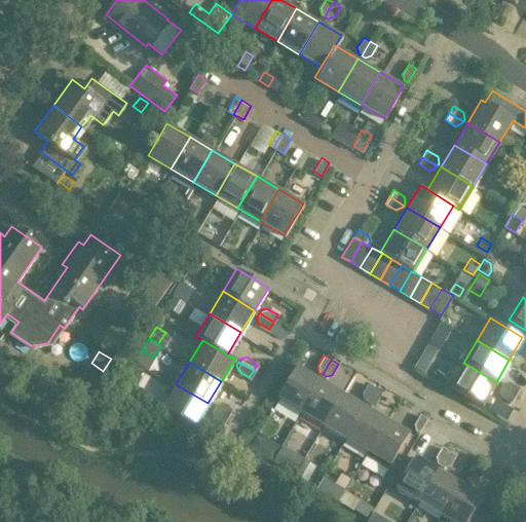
[(496,382),(463,363),(450,386),(482,405),(496,382)]
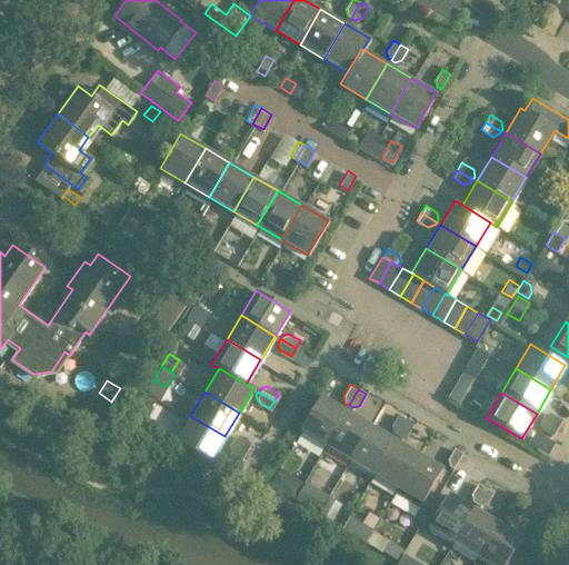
[(325,444),(345,409),(320,395),(300,429),(325,444)]
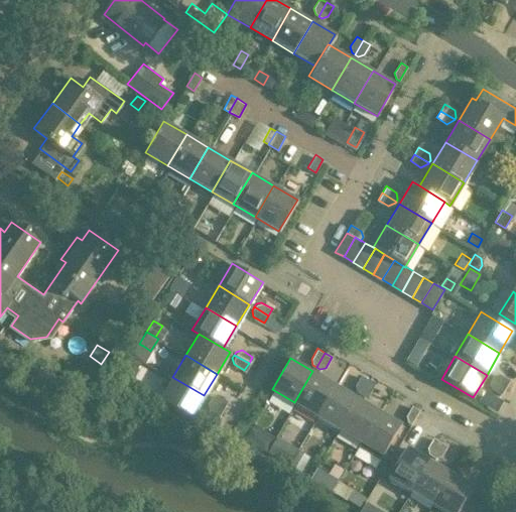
[(122,372),(131,377),(136,368),(128,363),(127,363),(122,372)]
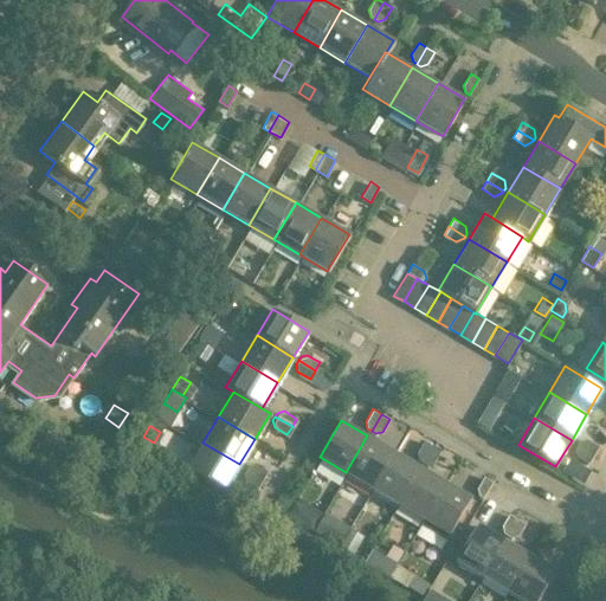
[(105,437),(104,438),(120,448),(124,441),(109,431),(105,437)]
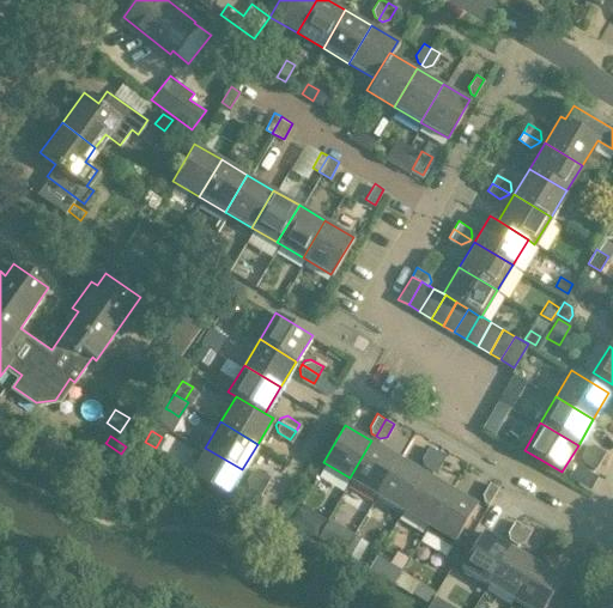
[(376,493),(398,456),(371,441),(350,478),(376,493)]
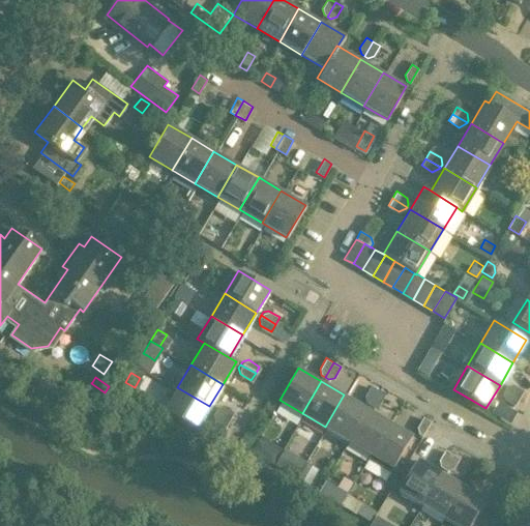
[(366,402),(370,404),(379,389),(372,384),(364,396),(366,402)]
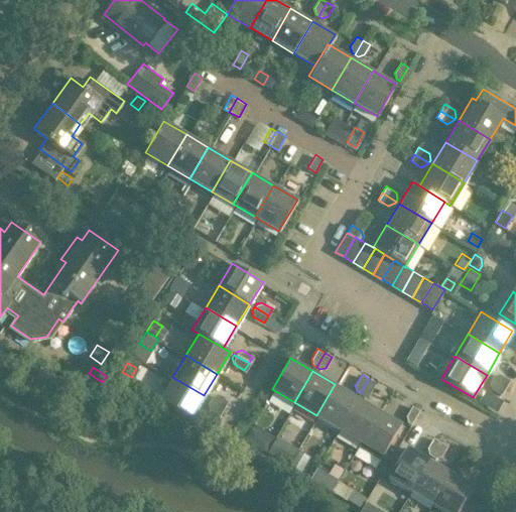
[(494,375),(492,378),(506,387),(510,380),(500,374),(494,375)]
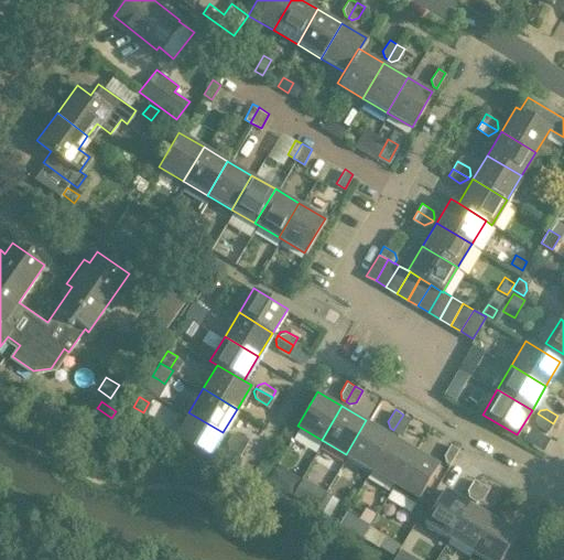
[(223,432),(188,412),(173,437),(207,458),(223,432)]
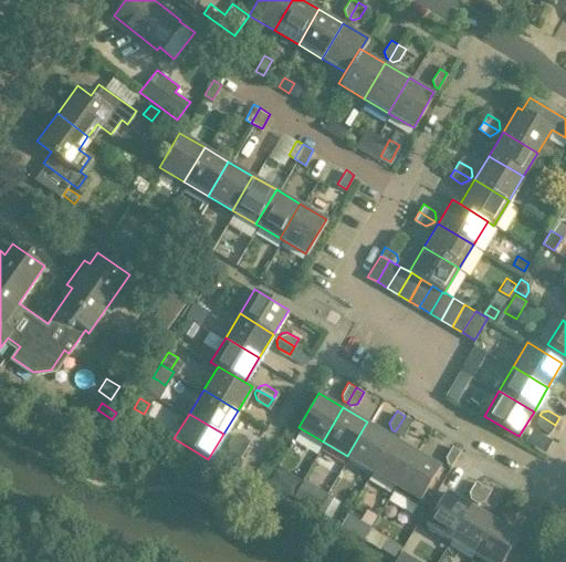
[(551,432),(555,425),(540,415),(537,419),(538,425),(551,432)]
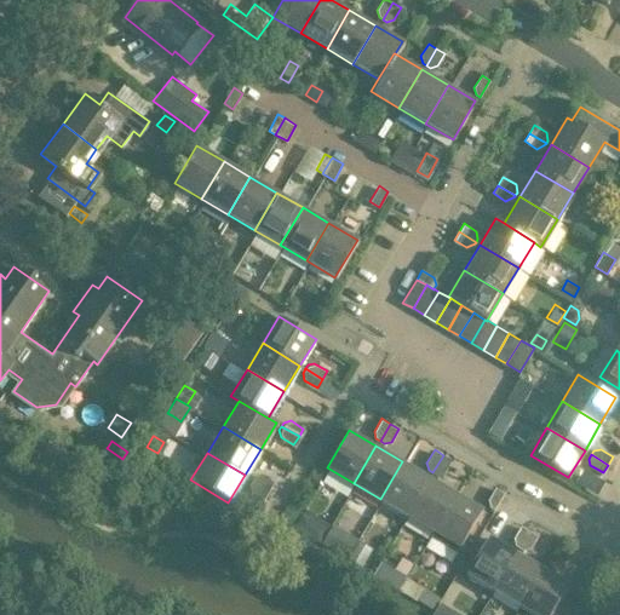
[(452,460),(443,455),(432,472),(437,475),(443,473),(452,460)]
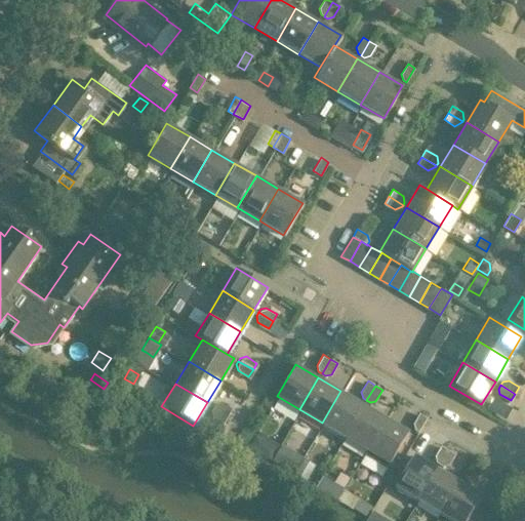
[(344,436),(363,404),(340,391),(322,423),(344,436)]
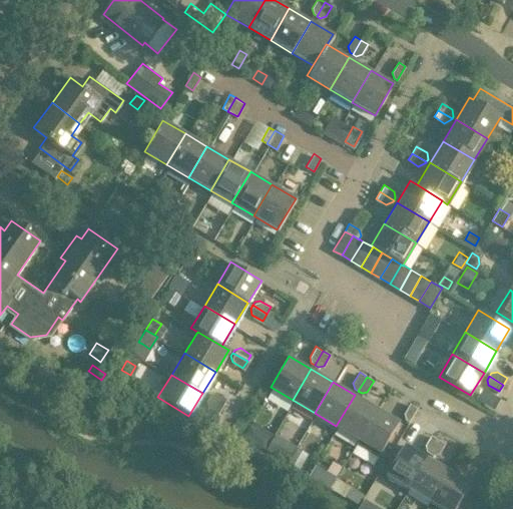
[(206,396),(220,405),(224,398),(214,391),(208,393),(206,396)]
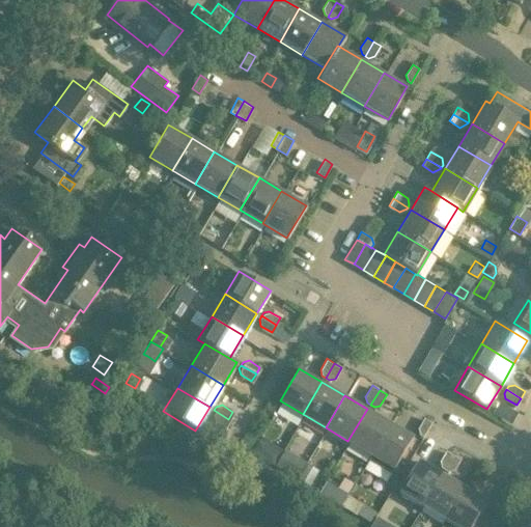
[(370,454),(389,422),(367,409),(347,441),(370,454)]
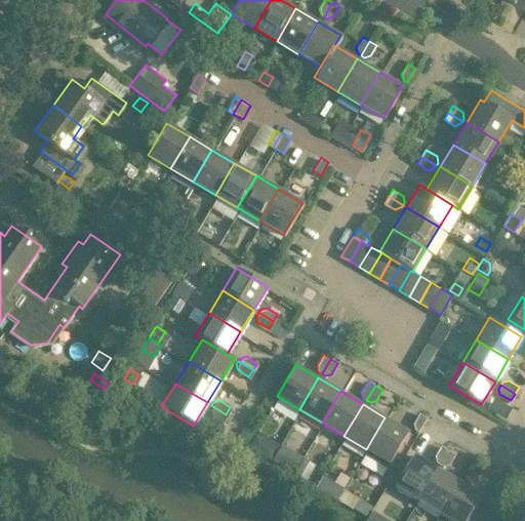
[(226,414),(211,405),(209,409),(210,414),(221,422),(226,414)]
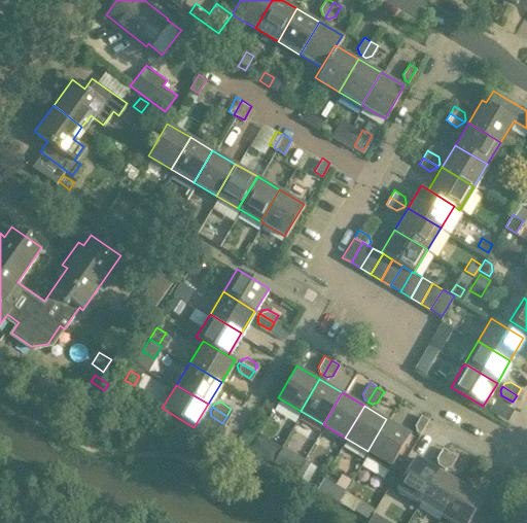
[(420,433),(426,424),(429,418),(421,413),(415,423),(416,430),(420,433)]
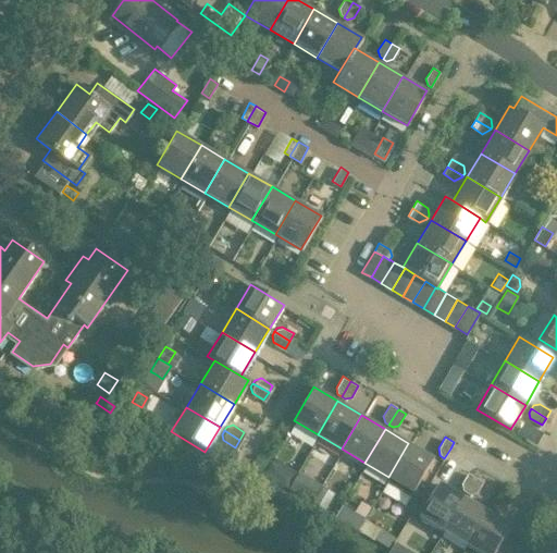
[(382,491),(405,504),(433,457),(408,443),(388,477),(390,477),(382,491)]
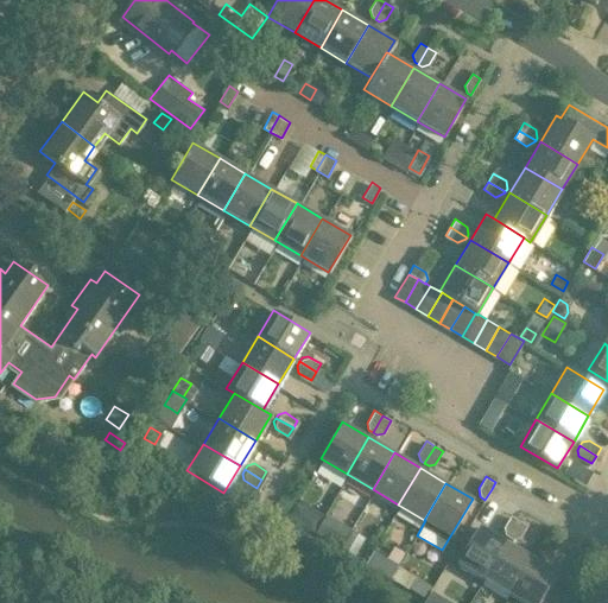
[(322,515),(310,508),(308,513),(301,524),(314,532),(322,515)]
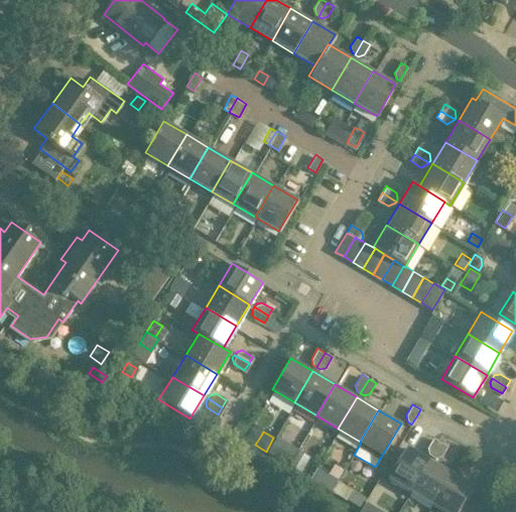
[(297,448),(287,442),(277,436),(270,451),(280,456),(289,462),(289,461),(297,448)]
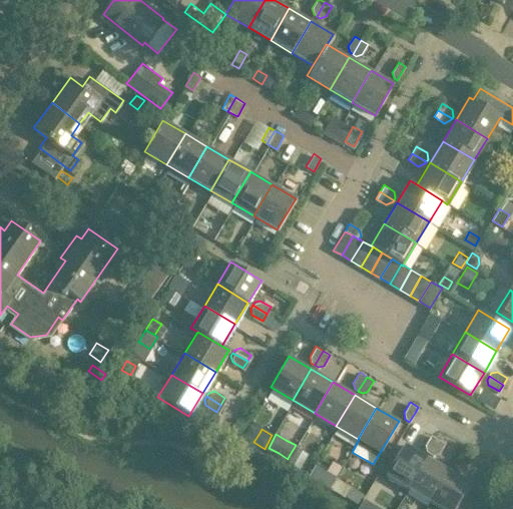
[(427,451),(430,452),(438,438),(431,434),(425,445),(427,451)]
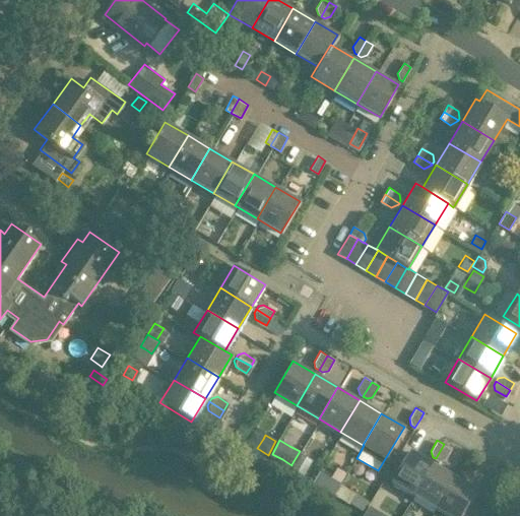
[(451,449),(444,444),(436,458),(438,460),(445,459),(451,449)]
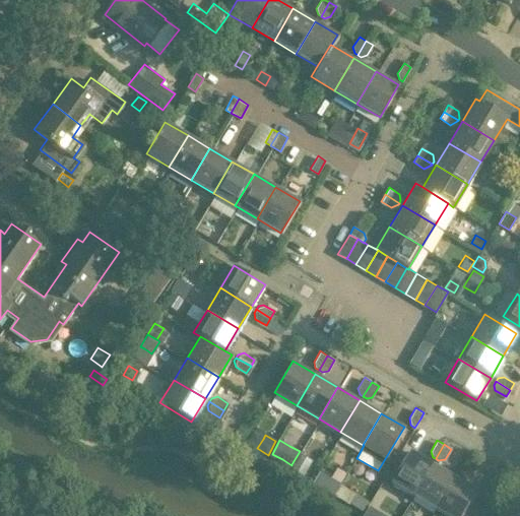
[(412,494),(432,462),(408,449),(390,480),(412,494)]
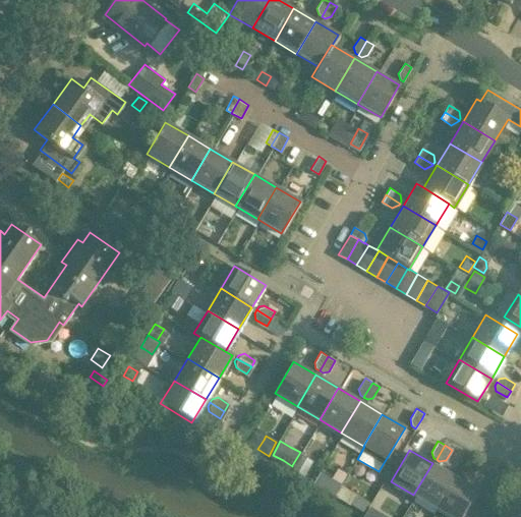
[(303,475),(309,464),(298,458),(292,469),(303,475)]
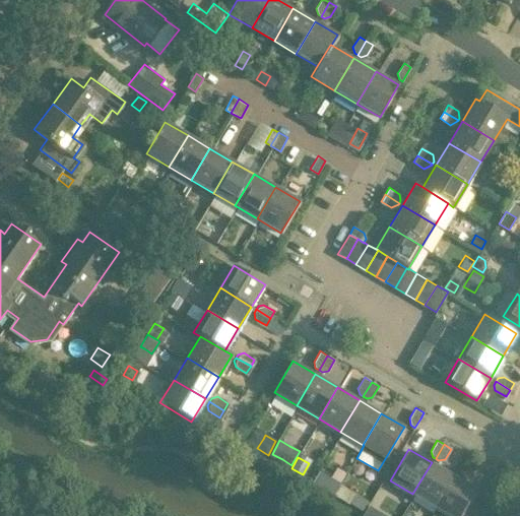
[(435,507),(453,475),(432,462),(412,494),(435,507)]
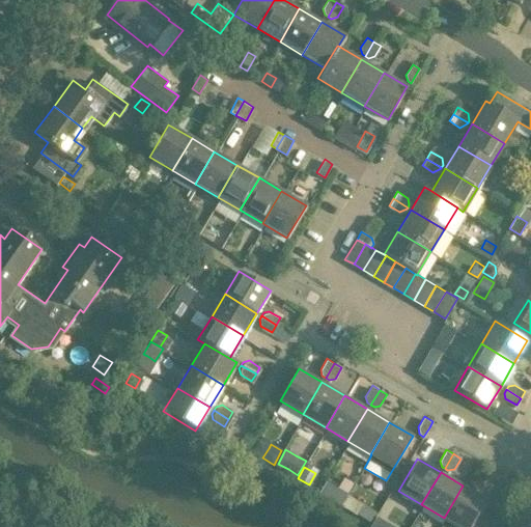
[(336,488),(326,481),(318,492),(330,498),(336,488)]
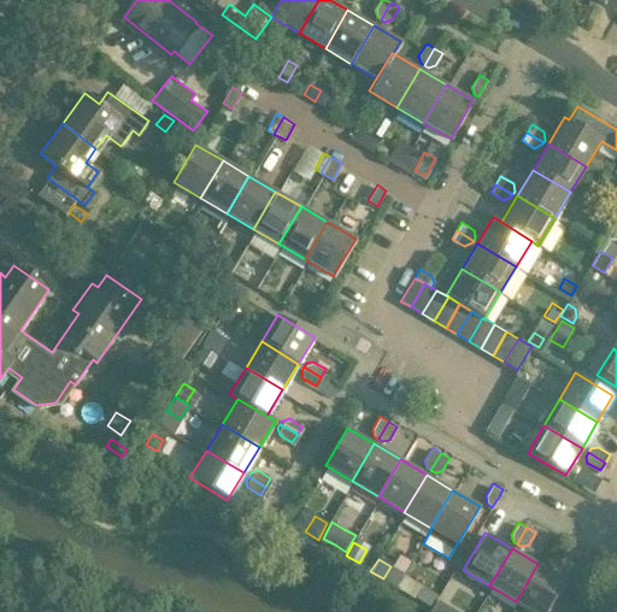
[(569,611),(582,590),(564,580),(538,564),(516,601),(533,611),(569,611)]
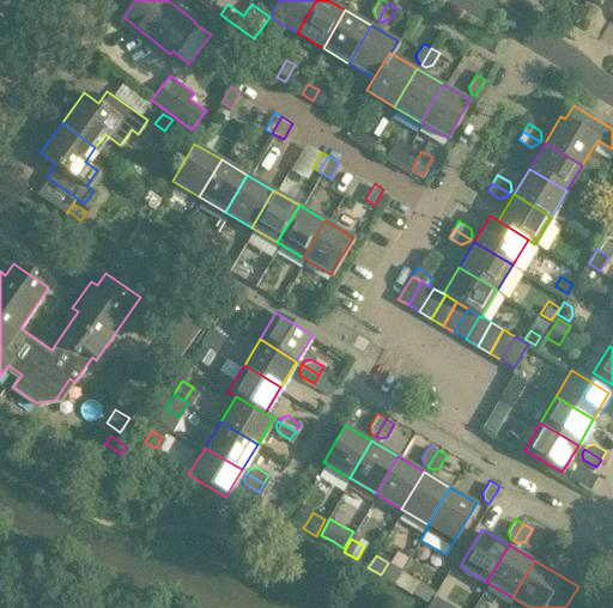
[(583,583),(594,565),(584,560),(577,572),(578,579),(583,583)]
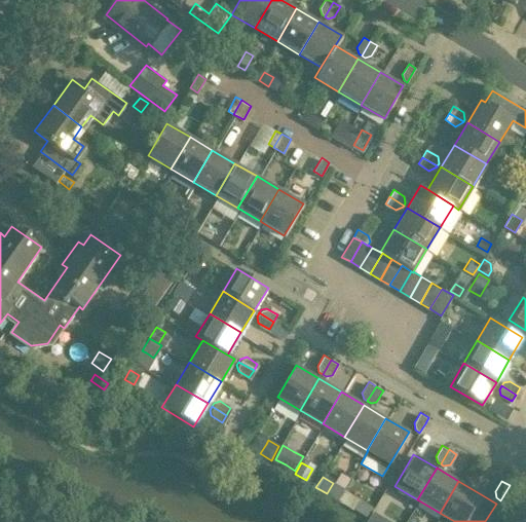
[(345,489),(338,499),(353,509),(360,498),(345,489)]
